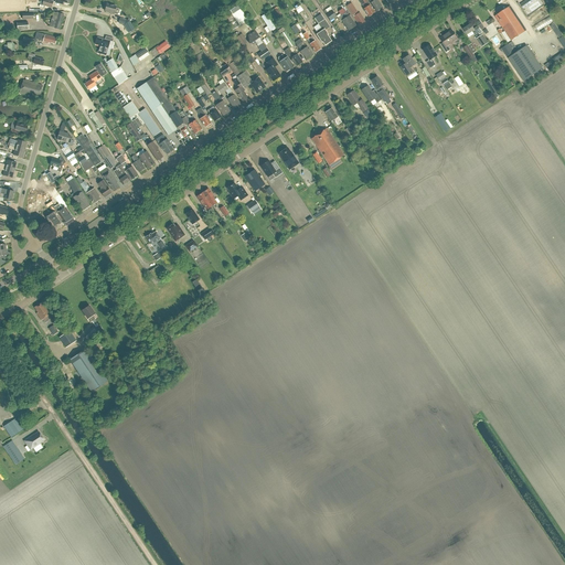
[(370,6),(368,2),(365,0),(358,0),(359,0),(362,6),(364,9),(369,17),(374,12),(370,6)]
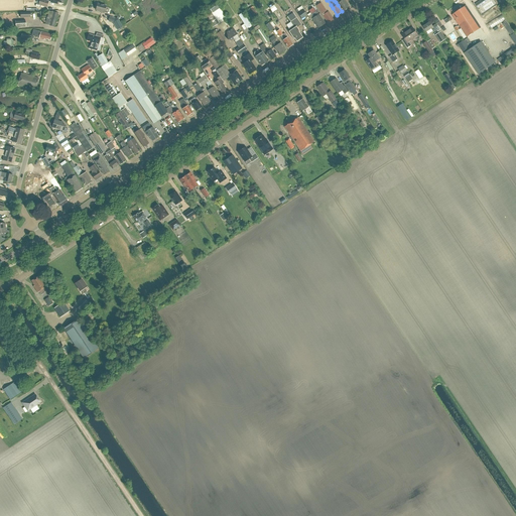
[(337,0),(344,10),(348,7),(347,6),(348,5),(344,0),(342,0),(337,0)]
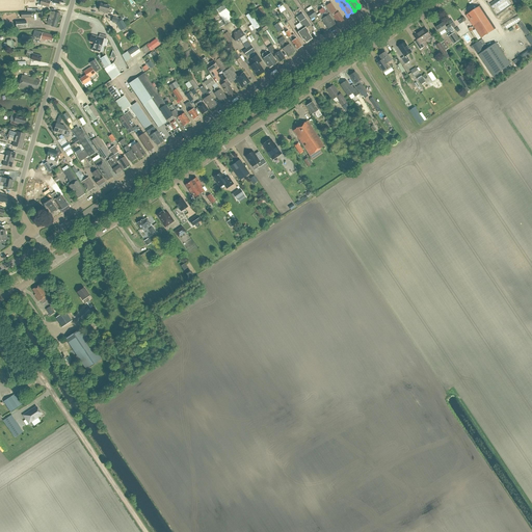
[(335,15),(334,14),(337,11),(330,3),(326,6),(331,15),(333,16),(338,23),(339,22),(339,23),(344,20),(339,11),(335,15)]
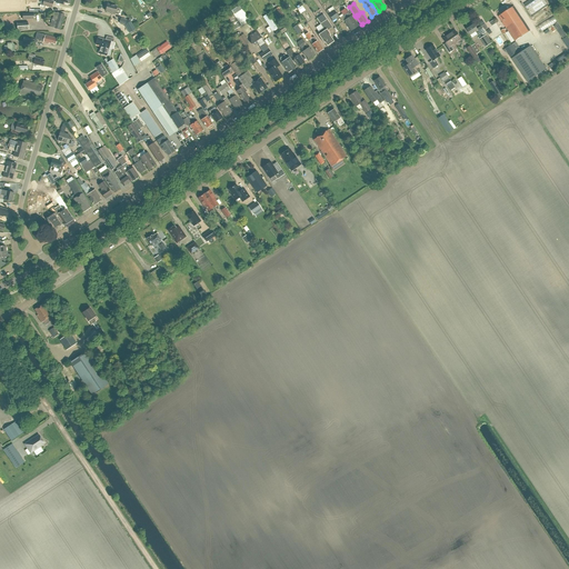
[(119,13),(120,9),(117,8),(117,7),(108,5),(106,11),(111,13),(115,15),(116,12),(119,13)]
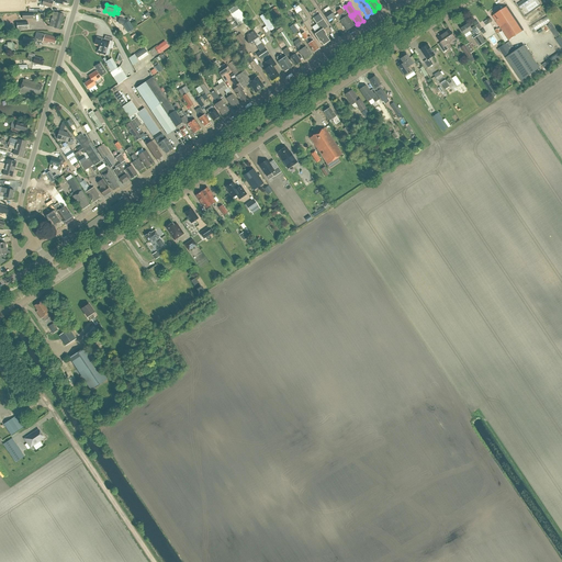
[(247,20),(237,6),(229,10),(228,10),(220,15),(225,23),(226,23),(229,27),(227,29),(220,17),(216,19),(220,24),(226,33),(231,31),(247,20)]
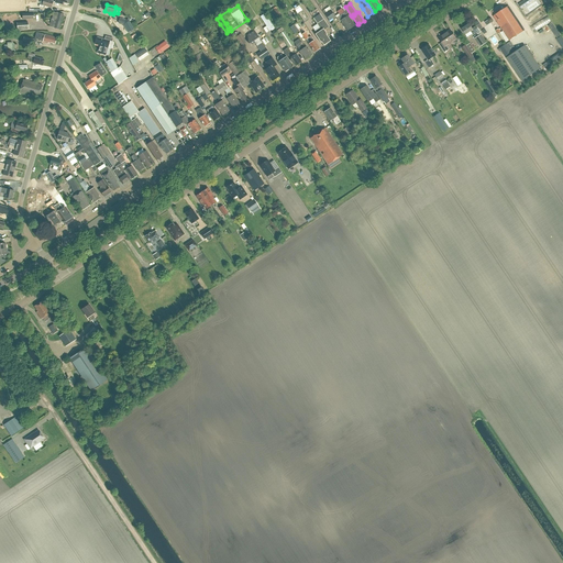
[(509,41),(525,30),(509,7),(494,17),(509,41)]
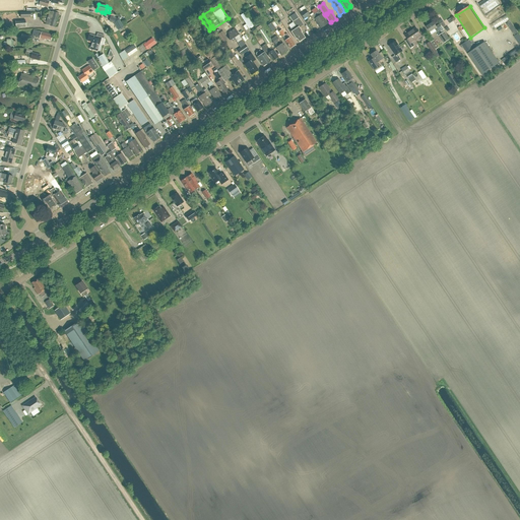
[(281,20),(284,18),(279,9),(275,12),(281,20)]
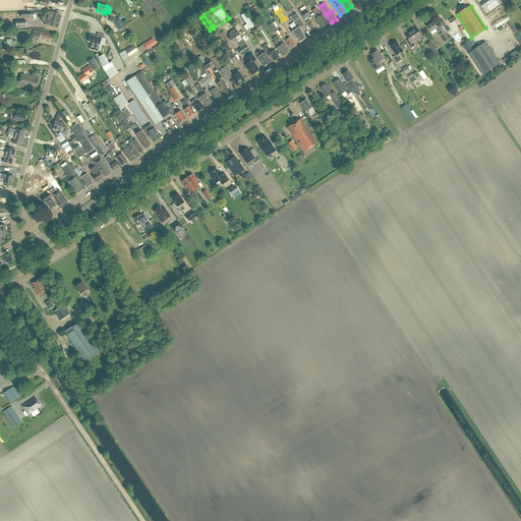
[(304,19),(310,16),(305,9),(300,13),(304,19)]
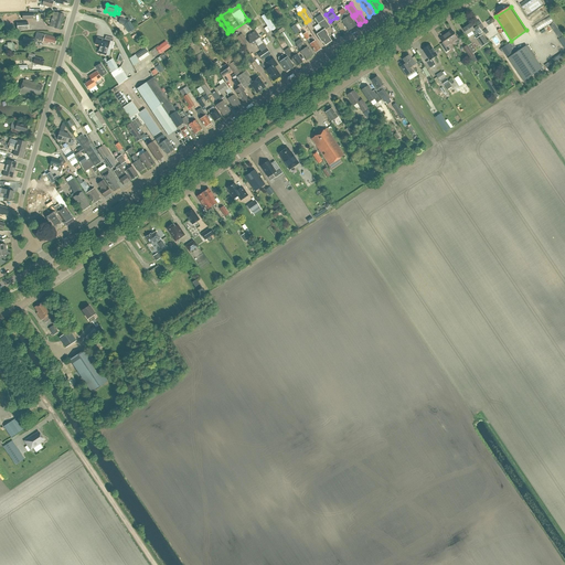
[(349,17),(345,12),(341,17),(342,18),(341,19),(342,20),(342,21),(349,31),(355,25),(349,16),(349,17)]
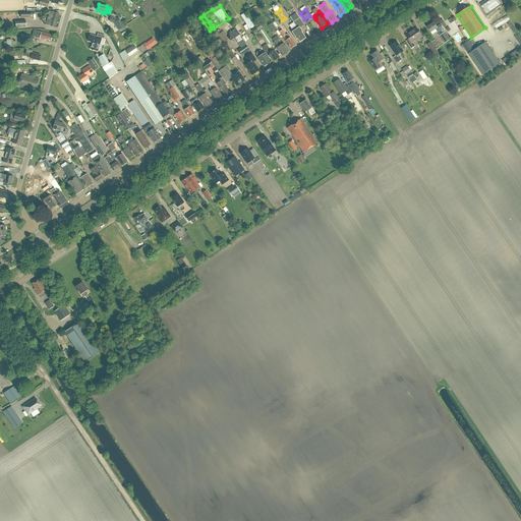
[(48,17),(57,20),(59,13),(53,12),(52,12),(50,12),(48,17)]
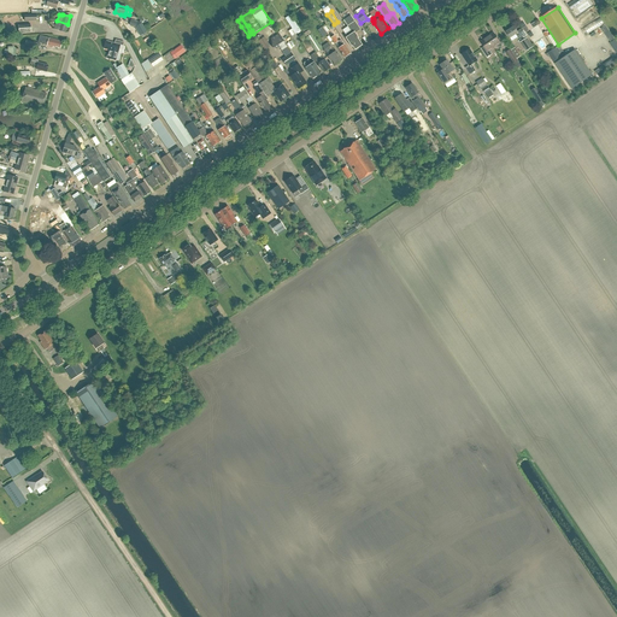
[(295,34),(301,30),(291,15),(286,18),(295,34)]
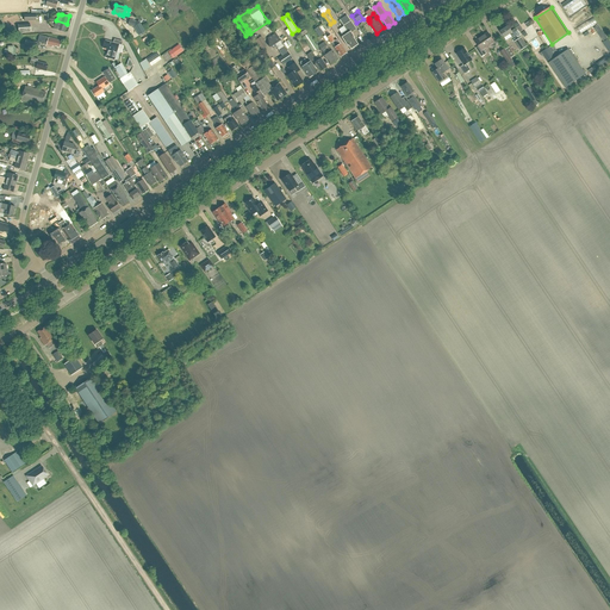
[(593,17),(578,27),(582,33),(597,23),(593,17)]
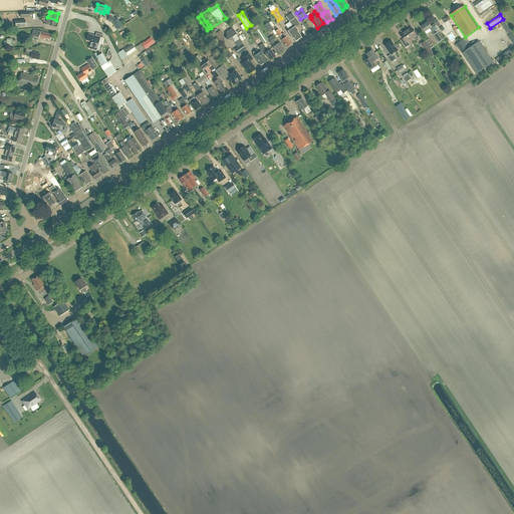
[(109,16),(107,20),(113,22),(112,23),(116,30),(122,27),(116,17),(115,18),(109,16)]
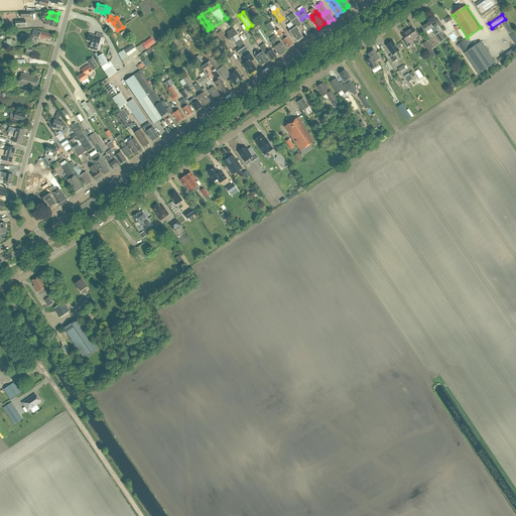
[(54,27),(56,20),(47,17),(46,21),(45,25),(54,27)]
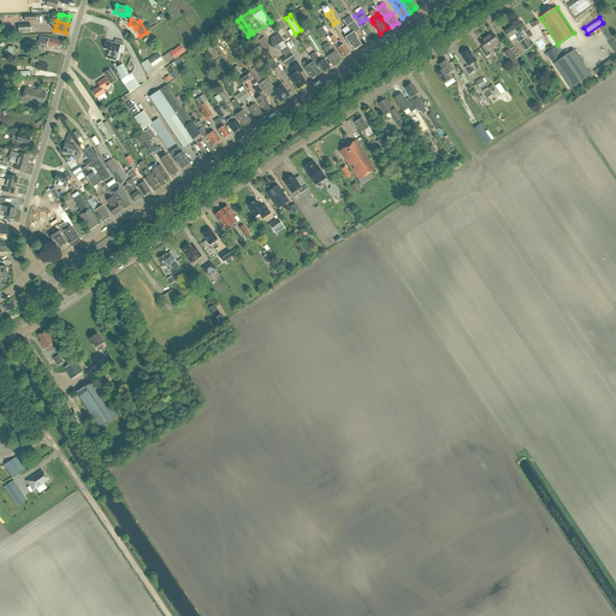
[(354,22),(347,27),(349,30),(350,30),(350,31),(351,34),(349,35),(353,41),(354,40),(356,43),(355,43),(359,48),(362,46),(356,39),(357,37),(354,31),(359,29),(354,22)]
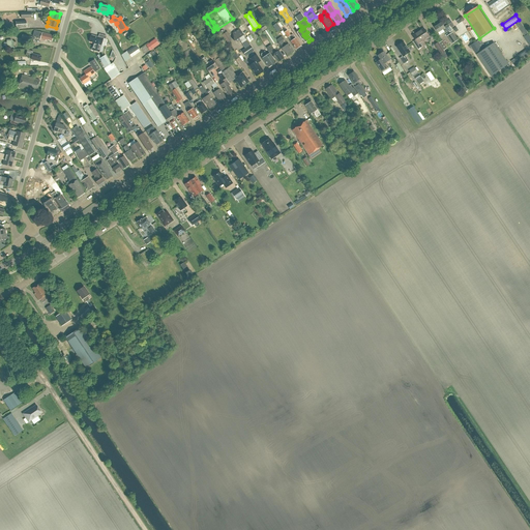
[(516,25),(524,35),(528,32),(520,22),(516,25)]
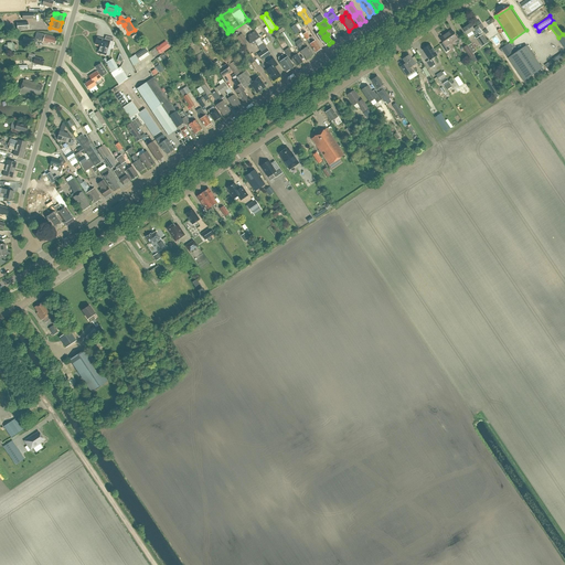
[(318,24),(313,28),(316,31),(318,33),(316,34),(321,43),(322,42),(326,46),(329,44),(326,40),(327,40),(324,36),(323,38),(320,32),(322,31),(321,29),(321,28),(320,28),(318,24)]
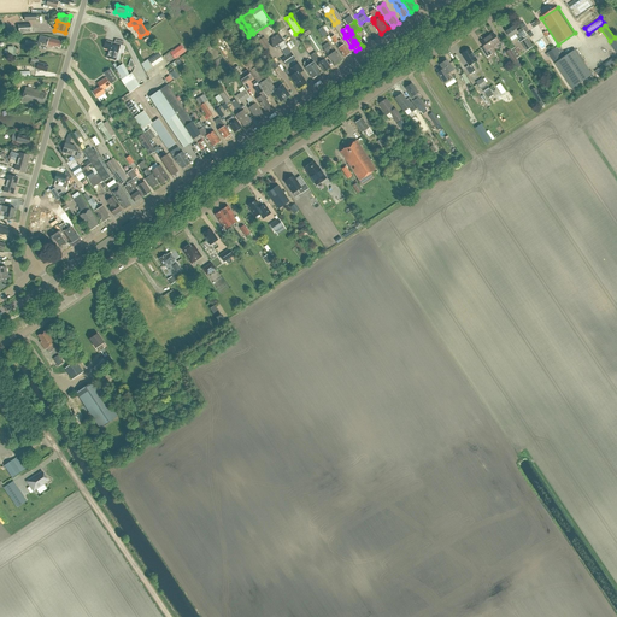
[(517,37),(519,41),(527,36),(523,30),(518,33),(515,27),(506,31),(511,39),(512,41),(517,37)]
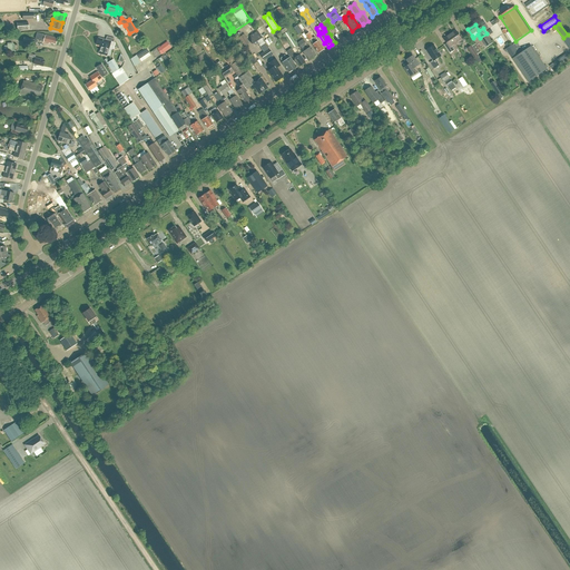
[(450,35),(457,43),(460,41),(461,45),(464,42),(457,30),(450,35)]
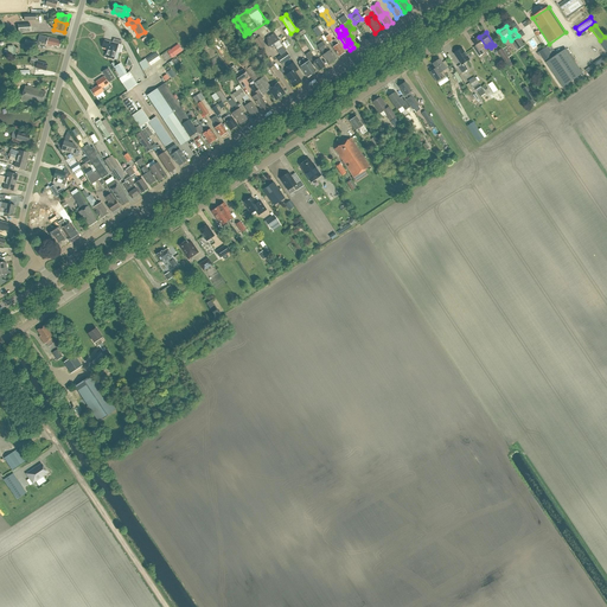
[(287,61),(291,58),(283,49),(285,49),(276,37),(274,33),(267,39),(268,48),(272,48),(274,46),(281,56),(283,55),(287,61)]
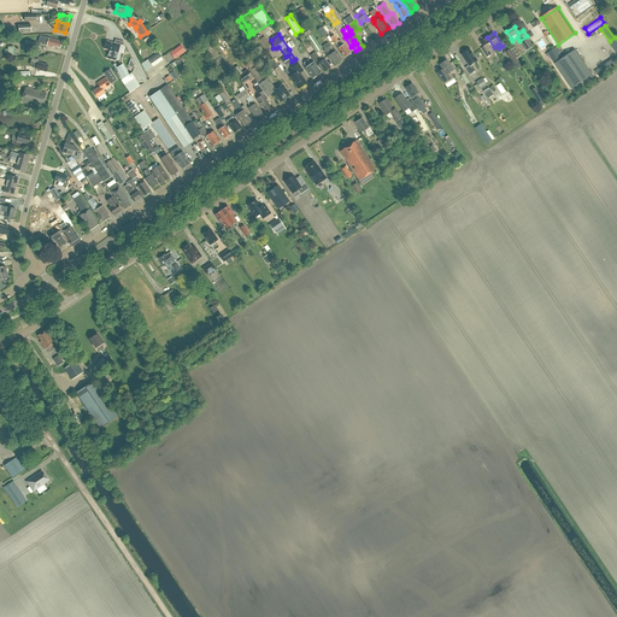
[(317,53),(322,50),(312,34),(306,37),(317,53)]
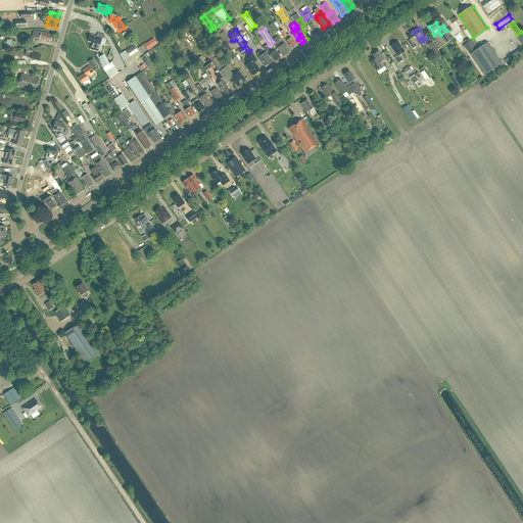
[(42,33),(35,31),(33,36),(39,38),(39,37),(40,38),(40,40),(45,41),(45,39),(51,41),(52,35),(42,32),(42,33)]
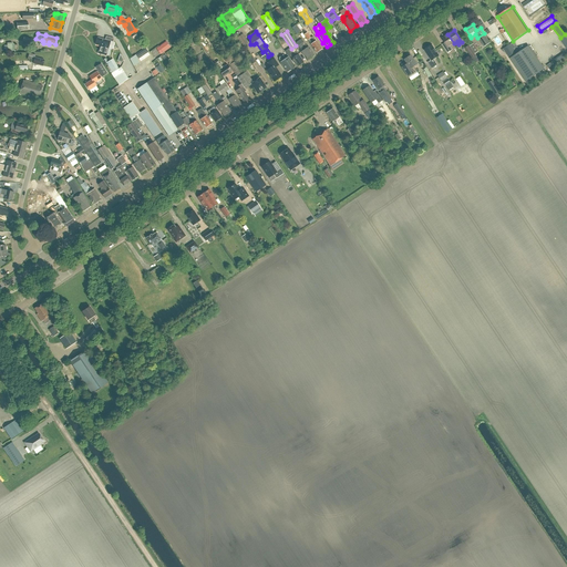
[(308,40),(317,53),(321,49),(316,41),(313,43),(312,41),(312,40),(311,38),(308,33),(305,35),(308,40)]
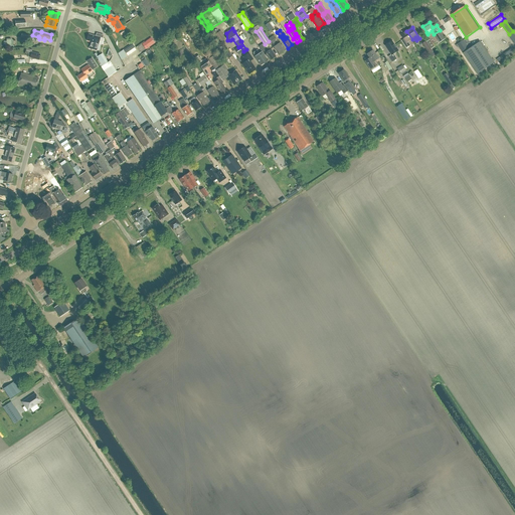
[(214,35),(220,43),(223,41),(223,35),(220,31),(214,35)]
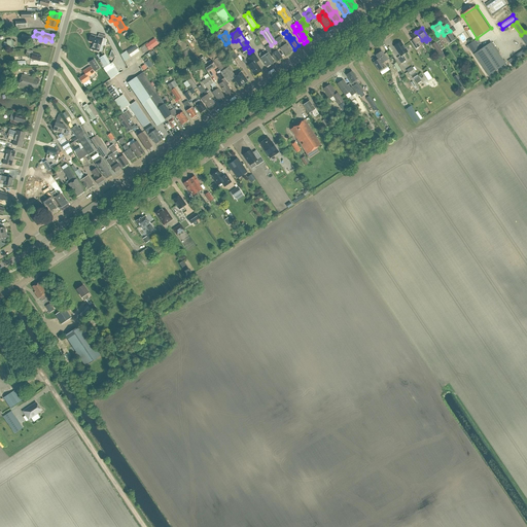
[(418,43),(422,40),(416,32),(411,36),(414,40),(411,42),(416,49),(421,46),(418,43)]
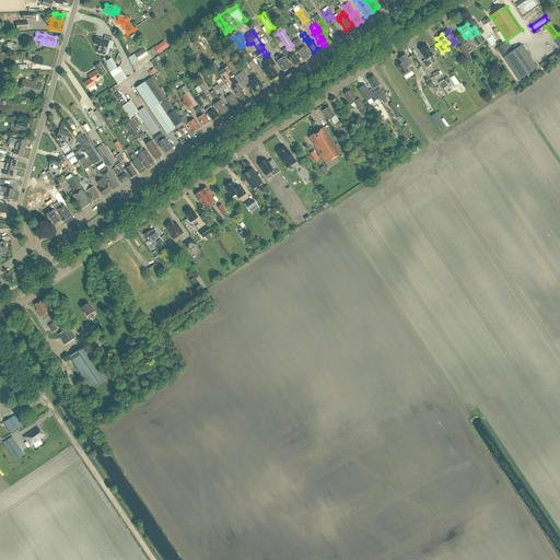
[(473,38),(478,47),(483,43),(478,34),(473,38)]
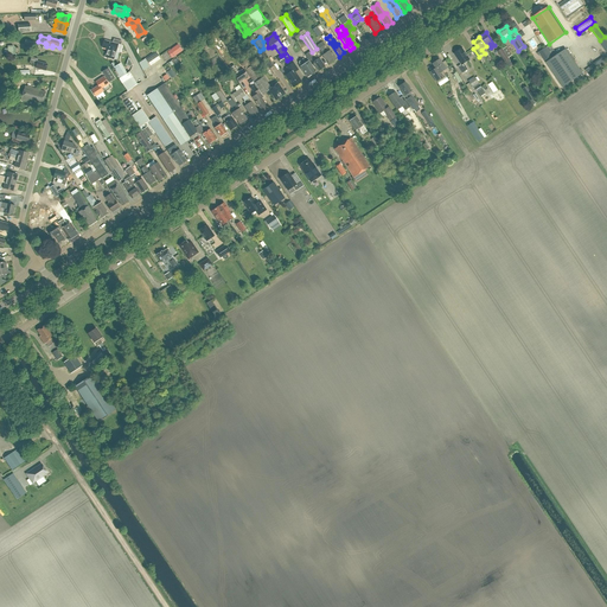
[(121,45),(122,42),(114,39),(113,43),(104,40),(103,49),(108,50),(106,57),(114,59),(116,51),(120,52),(122,45),(121,45)]
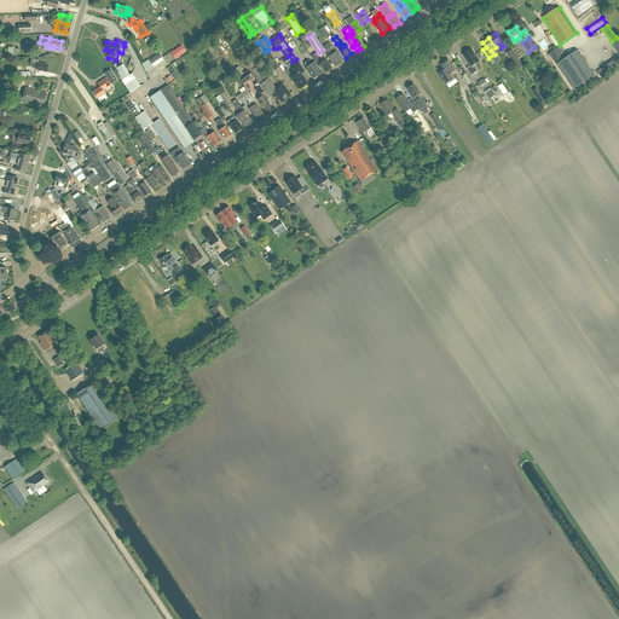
[(207,50),(213,46),(209,40),(202,45),(207,50)]
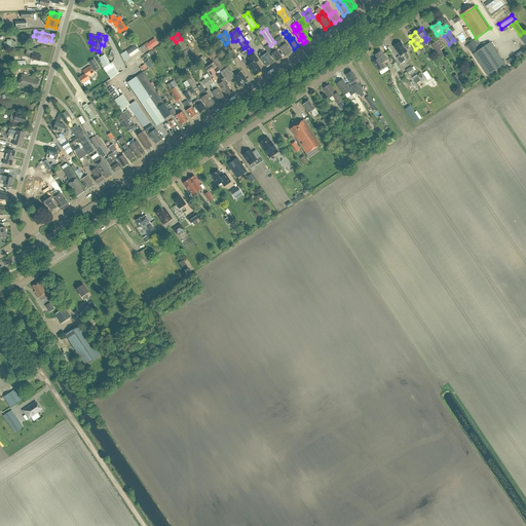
[(145,45),(149,50),(158,44),(154,39),(145,45)]
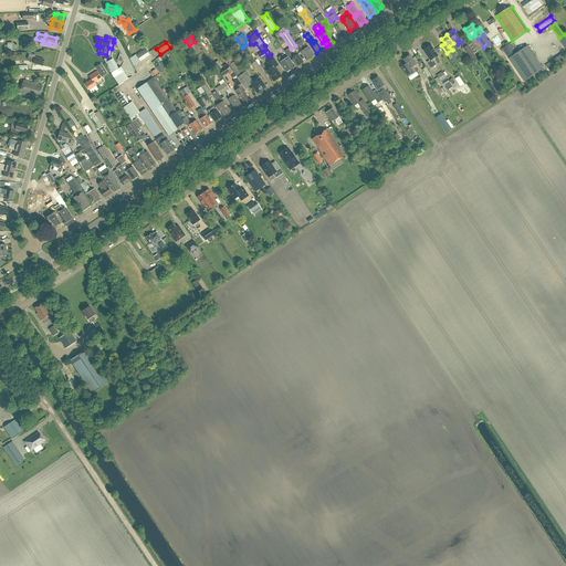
[(307,48),(303,42),(297,45),(301,51),(301,52),(303,56),(304,55),(307,60),(314,55),(308,46),(307,48)]
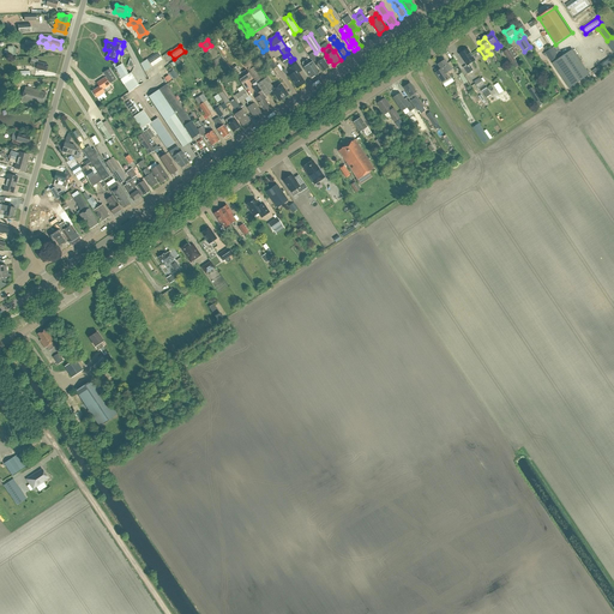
[(519,56),(513,47),(509,50),(515,59),(519,56)]
